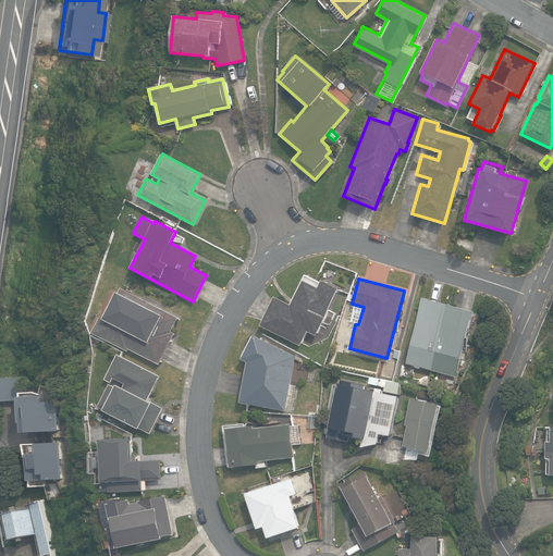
[(260,325),(299,344),(306,331),(315,335),(339,287),(321,280),(318,287),(303,280),(291,304),(274,296),(260,325)]
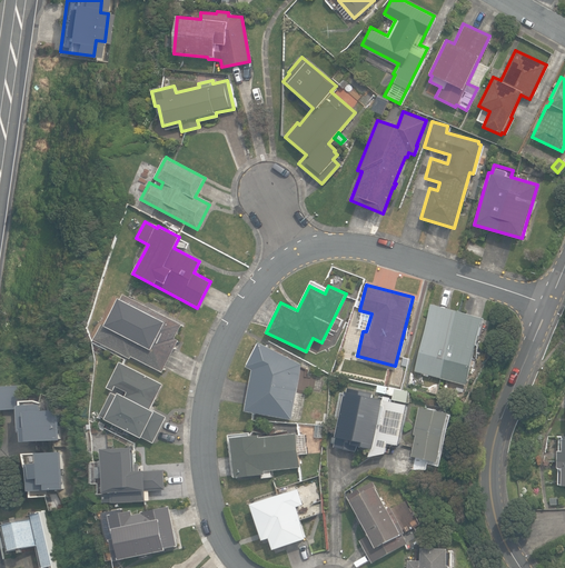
[(129,355),(160,371),(177,339),(172,337),(180,322),(121,292),(105,325),(112,329),(103,346),(128,358),(129,355)]
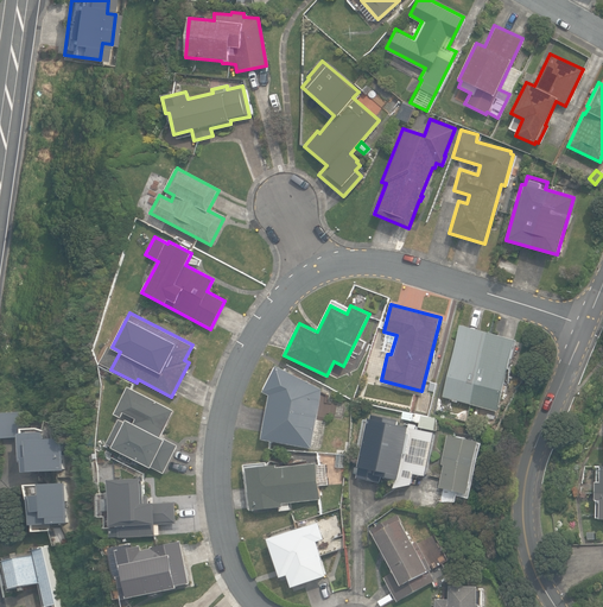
[(440,396),(495,410),(514,339),(459,324),(440,396)]
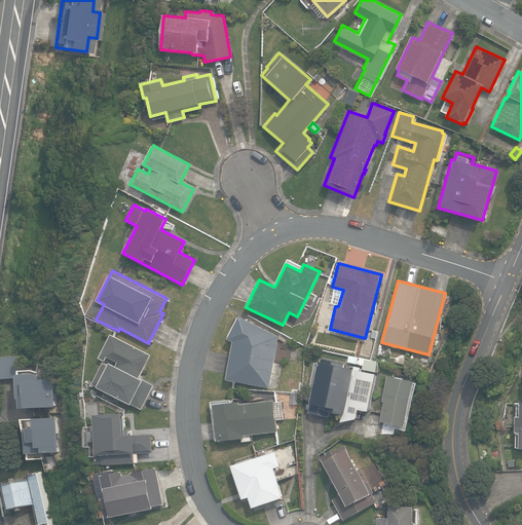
[(225,379),(268,387),(277,336),(239,315),(227,338),(232,341),(225,379)]
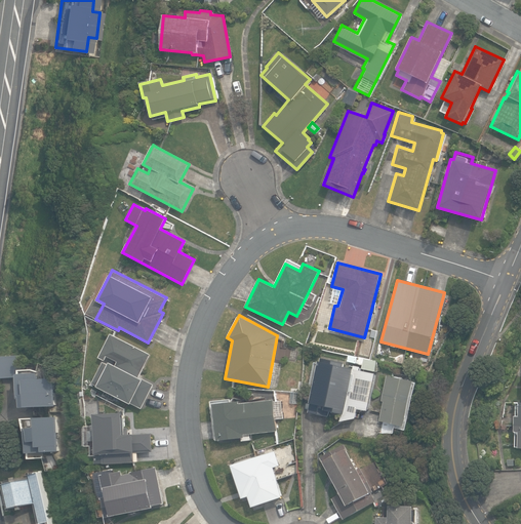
[(89,383),(139,408),(152,384),(137,376),(149,354),(113,334),(109,332),(96,357),(103,360),(105,356),(116,361),(114,364),(109,362),(108,364),(101,361),(89,383)]
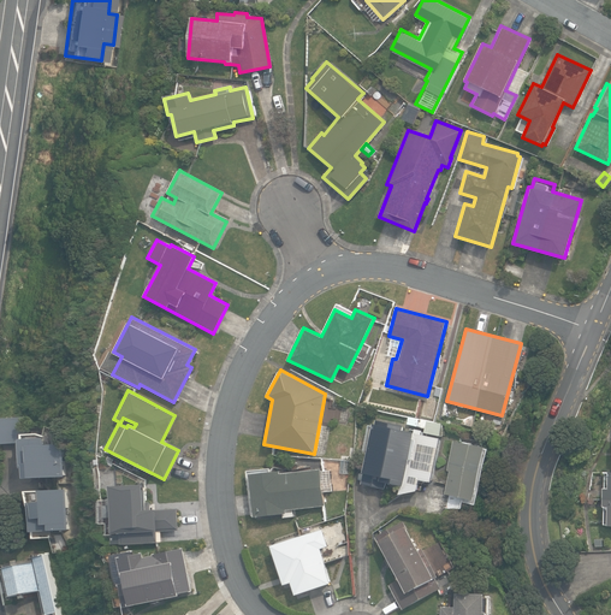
[(23,427),(22,417),(0,418),(0,444),(21,442),(23,467),(27,467),(28,479),(36,478),(36,490),(25,491),(27,506),(29,506),(31,538),(48,537),(48,531),(67,530),(64,489),(57,489),(57,477),(64,475),(61,443),(54,444),(53,437),(46,437),(45,426),(23,427)]
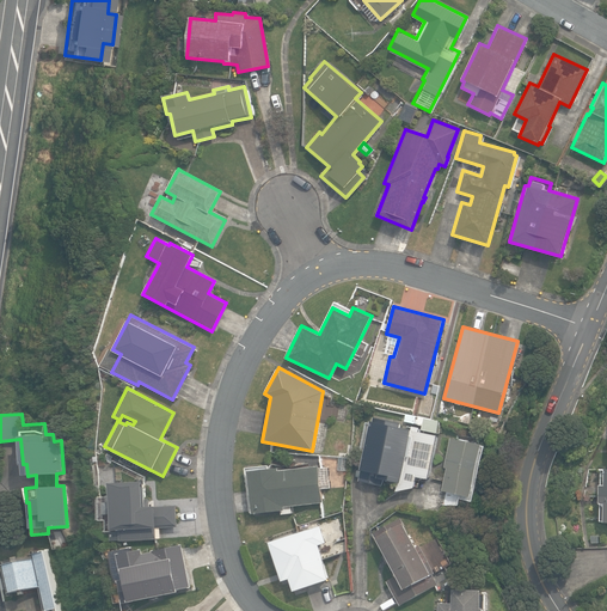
[(420,429),(435,433),(437,421),(403,414),(402,422),(420,426),(420,429)]
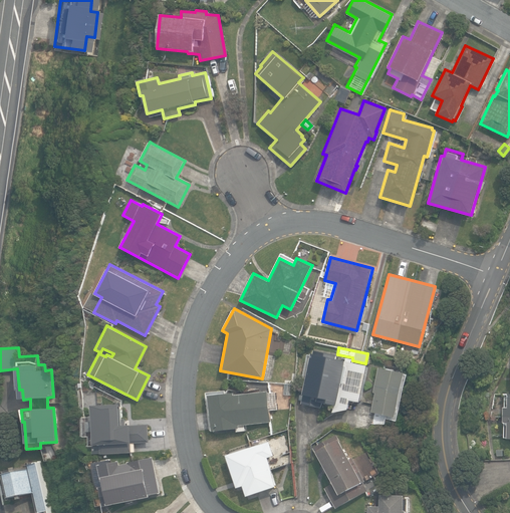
[(300,403),(315,407),(316,401),(336,405),(341,382),(344,382),(346,373),(343,373),(346,360),(342,359),(343,356),(335,355),(335,353),(312,348),(300,403)]
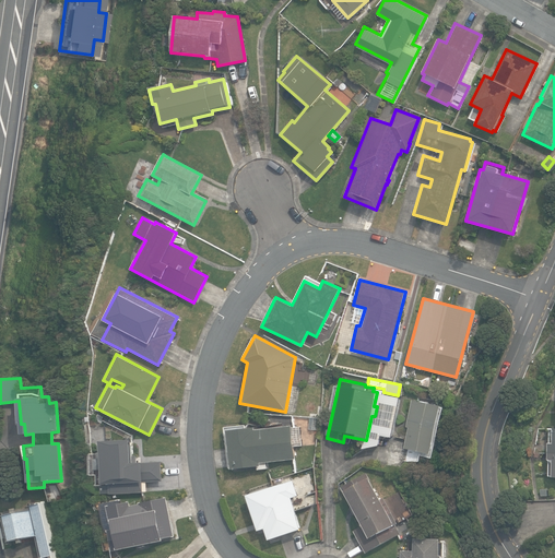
[(402,447),(430,452),(440,405),(410,399),(404,426),(406,426),(402,447)]
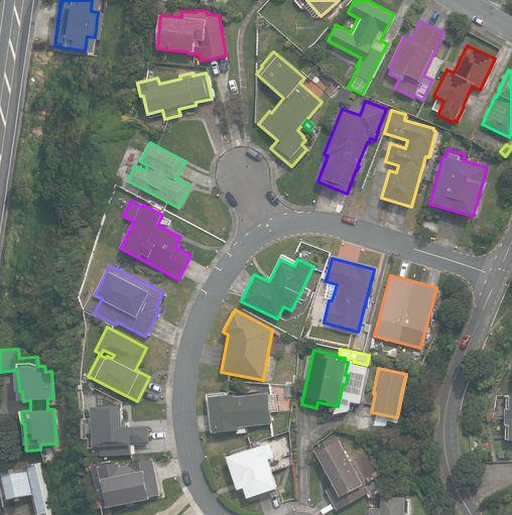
[(281,394),(288,395),(290,385),(283,384),(281,394)]
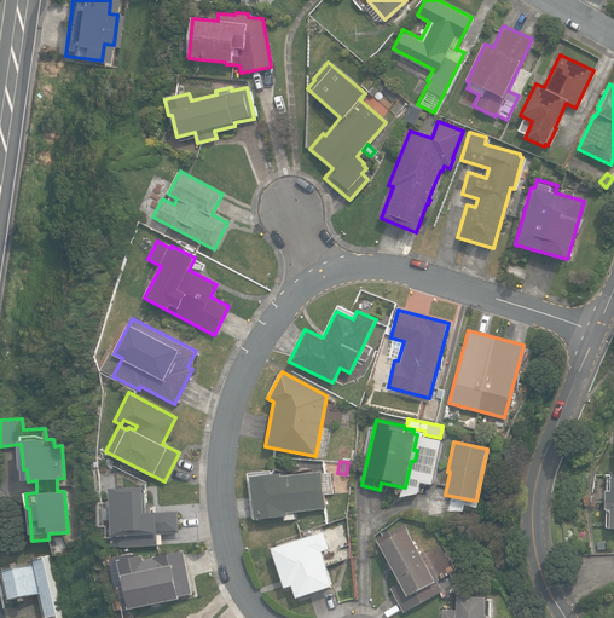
[(284,515),(285,519),(294,518),(293,510),(324,507),(322,490),(331,489),(329,472),(320,473),(319,469),(282,474),(281,472),(250,475),(255,519),(284,515)]
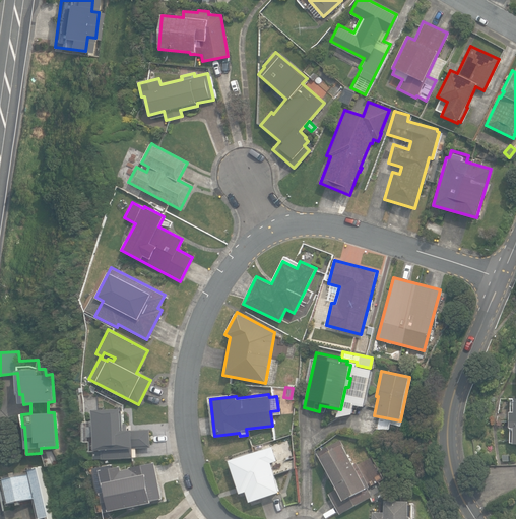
[(100,449),(101,459),(132,457),(131,448),(149,447),(148,429),(126,430),(126,423),(121,423),(120,408),(91,409),(92,422),(80,423),(81,441),(86,440),(86,436),(93,436),(94,449),(100,449)]
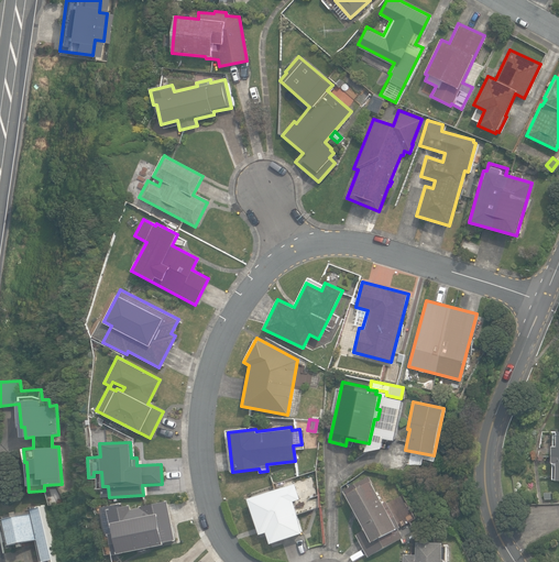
[(353,533),(365,557),(401,537),(395,526),(393,527),(388,517),(391,516),(382,500),(381,500),(366,475),(342,489),(361,522),(353,533)]
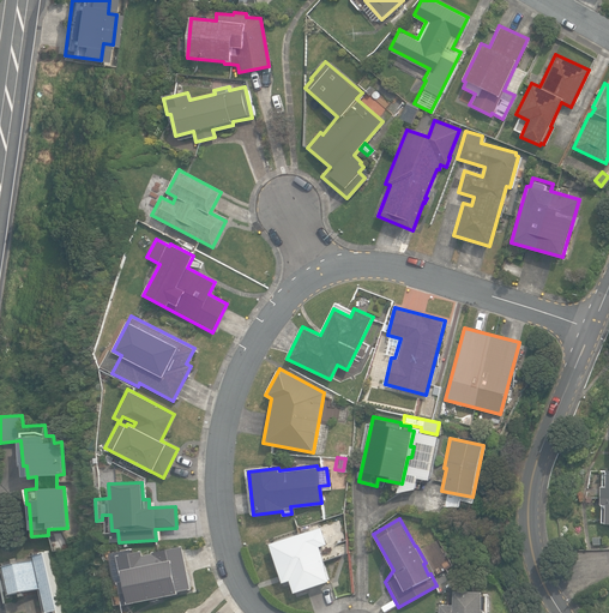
[(290,580),(294,592),(329,580),(318,546),(325,544),(319,527),(270,544),(283,582),(290,580)]
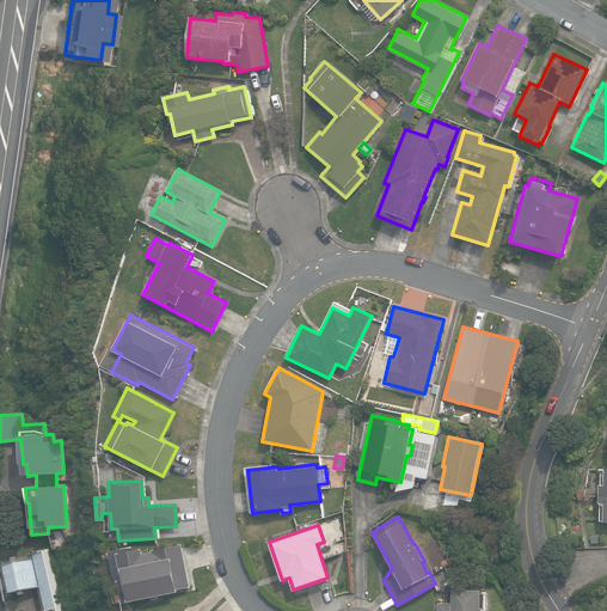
[(115,579),(121,603),(178,591),(177,588),(188,586),(179,544),(149,550),(151,551),(141,553),(140,548),(133,549),(132,545),(106,550),(112,579),(115,579)]
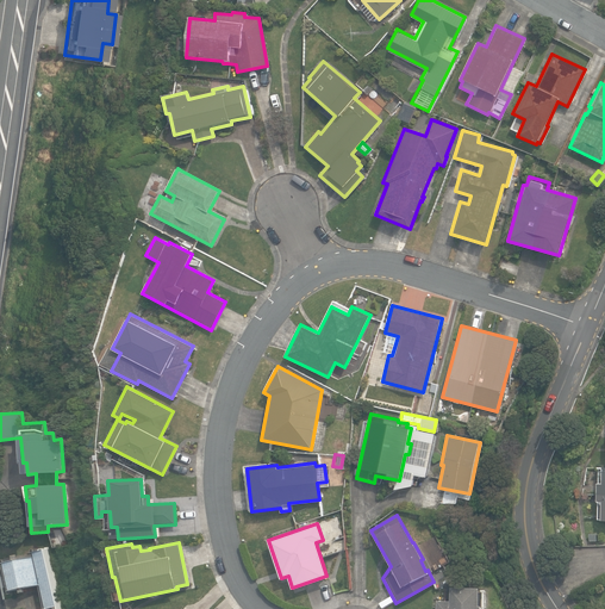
[(54,608),(42,550),(1,558),(7,590),(36,584),(41,608),(36,608),(54,608)]
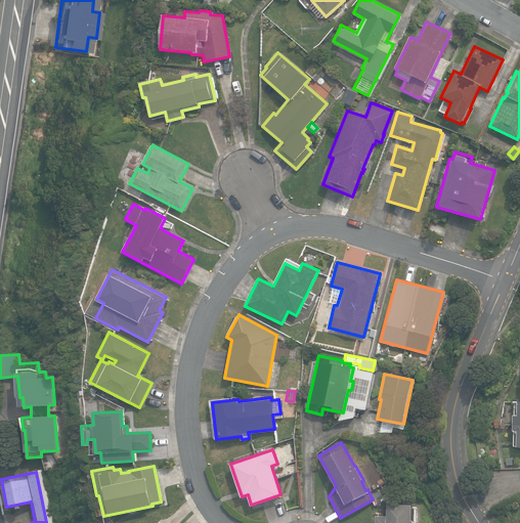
[(413,522),(414,519),(412,519),(413,503),(386,503),(386,514),(374,513),(373,522),(413,522)]
